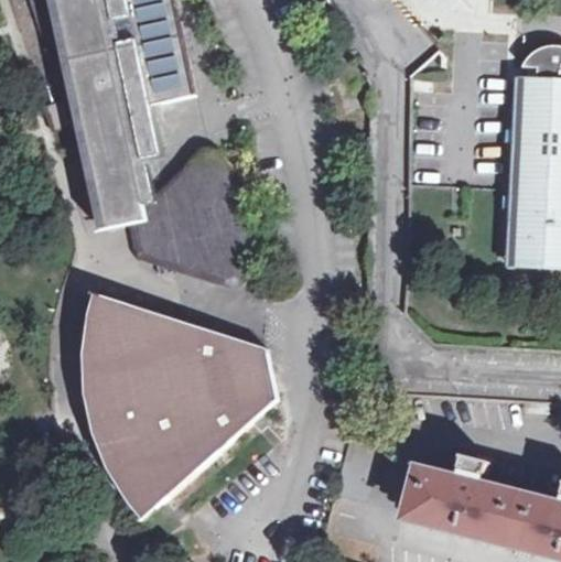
[(25,0),(76,151),(81,150),(107,141),(122,200),(138,195),(142,201),(127,214),(125,217),(126,226),(131,254),(135,258),(153,263),(155,276),(170,272),(169,269),(222,285),(233,283),(237,274),(241,254),(241,238),(240,219),(237,206),(229,185),(214,159),(206,150),(195,151),(173,171),(164,142),(180,137),(165,94),(173,90),(176,103),(211,92),(180,0),(25,0)]
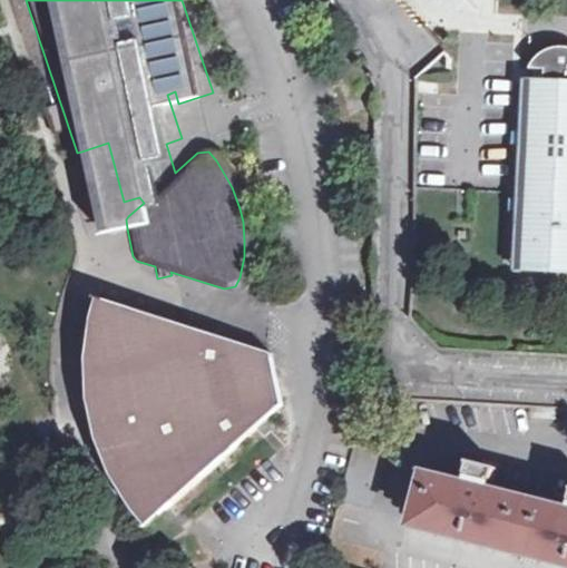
[(566,47),(565,47),(561,47),(558,47),(555,47),(551,48),(548,49),(545,50),(541,52),(538,54),(536,56),(534,59),(531,61),(529,65),(528,67),(526,70),(541,71),(541,81),(527,81),(527,96),(518,96),(517,135),(521,135),(520,162),(515,162),(512,194),(512,201),(521,201),(520,223),(512,222),(509,261),(521,262),(521,271),(566,273),(566,47)]
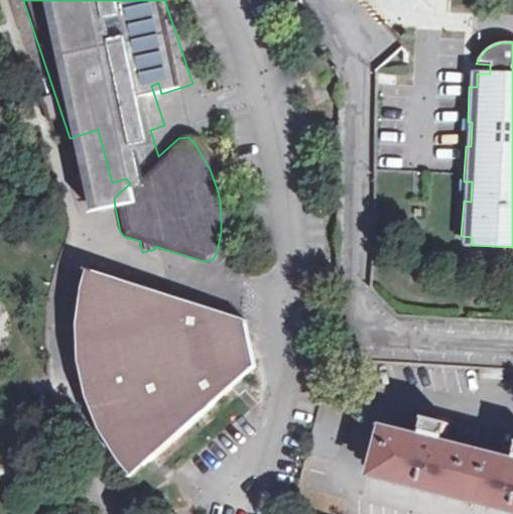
[(112,182),(98,129),(74,137),(90,212),(115,207),(114,199),(116,196),(130,183),(126,178),(112,182)]
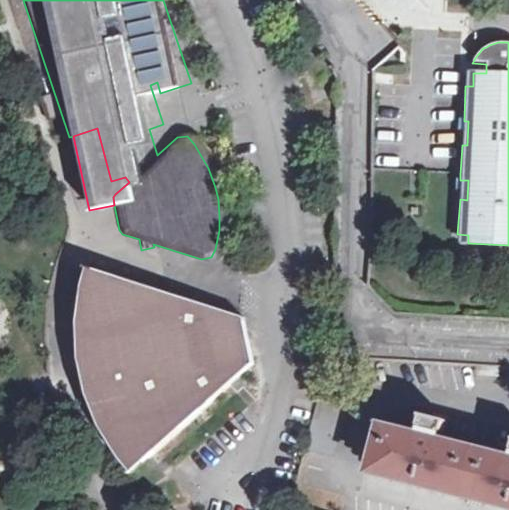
[(468,180),(460,180),(460,199),(467,200),(468,180)]
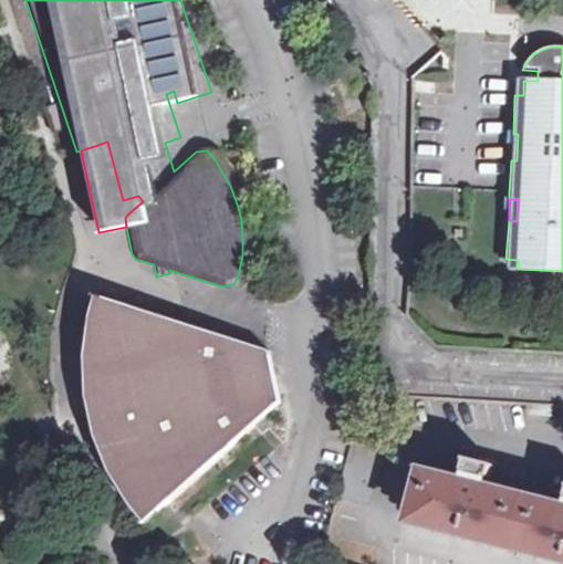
[(518,260),(506,259),(506,269),(518,269),(518,260)]
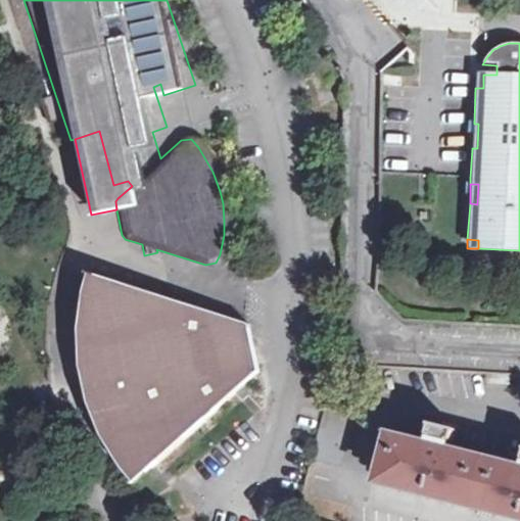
[(85,314),(84,330),(92,331),(101,333),(101,353),(103,373),(108,392),(113,411),(122,429),(108,437),(130,471),(122,479),(125,483),(144,467),(147,464),(195,421),(230,389),(254,369),(244,323),(82,266),(81,271),(94,277),(88,297),(85,314)]
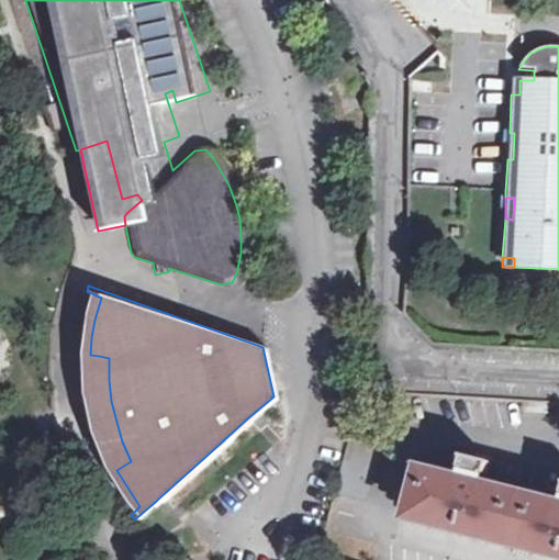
[(99,356),(90,355),(90,368),(92,393),(96,409),(99,425),(104,441),(110,457),(116,470),(123,466),(131,461),(122,441),(116,422),(111,401),(109,380),(109,358),(99,356)]
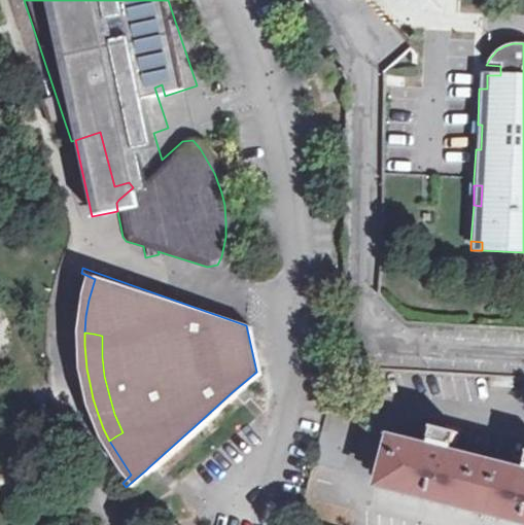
[(359,415),(324,405),(310,459),(345,469),(359,415)]
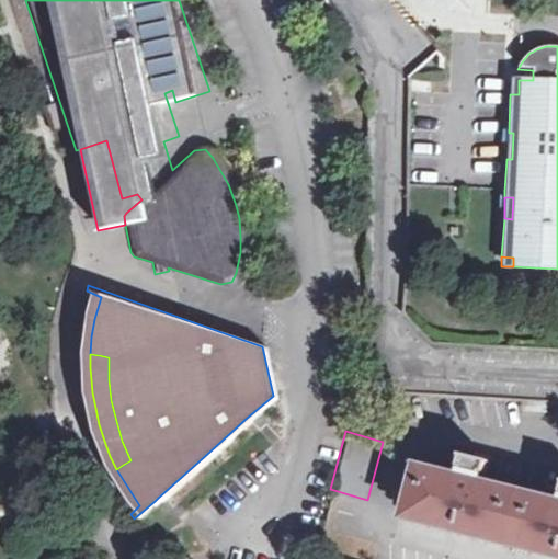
[(557,504),(557,505),(476,483),(478,478),(459,475),(458,479),(413,467),(400,520),(548,558),(557,558),(557,504)]
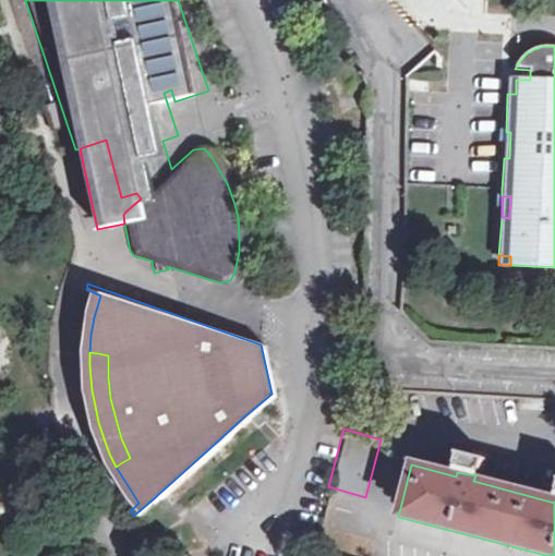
All buildings are outlined.
